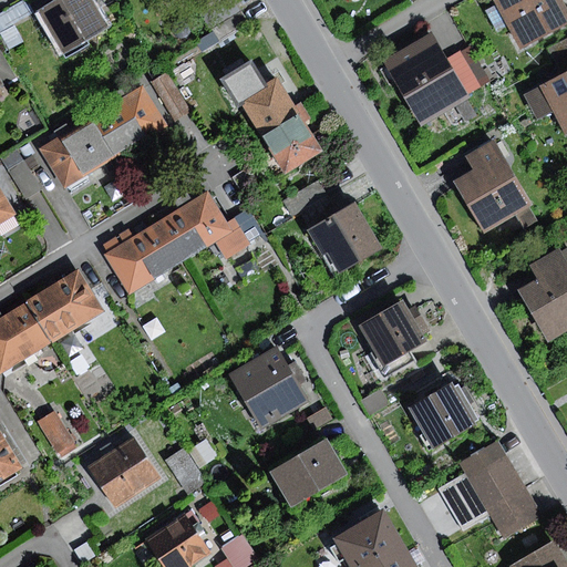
[(26,0),(0,14),(0,31),(33,12),(26,0)]
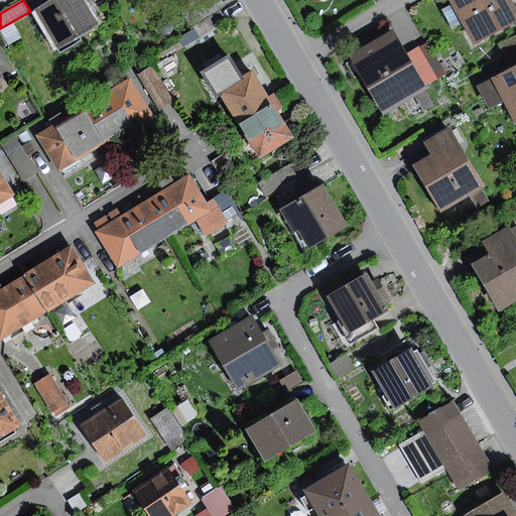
[(85,0),(52,0),(35,11),(58,49),(100,24),(85,0)]
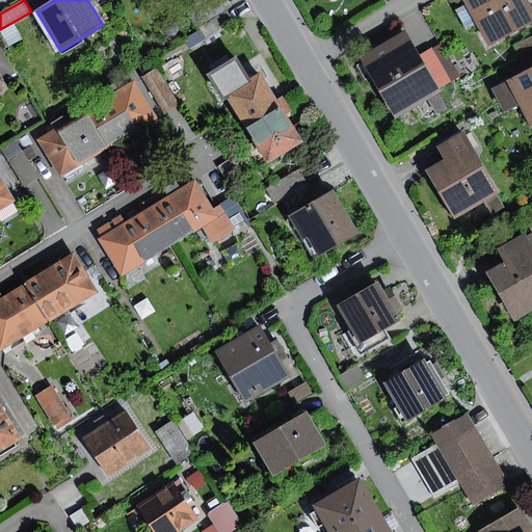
[(466,0),(464,1),(488,47),(531,23),(531,8),(527,0),(466,0)]
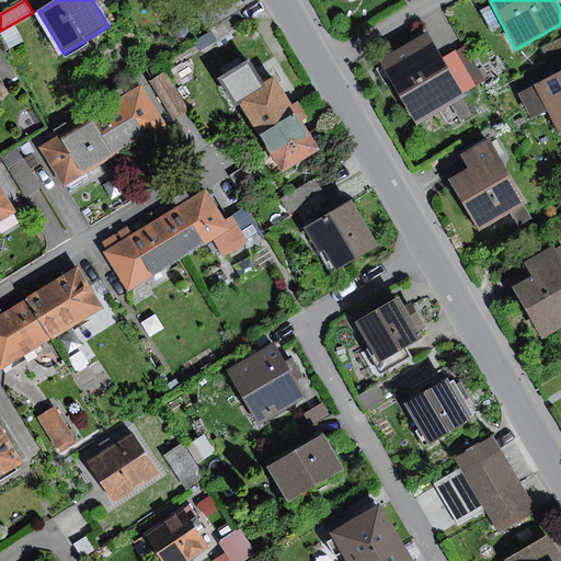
[(218,42),(212,32),(194,42),(201,53),(218,42)]
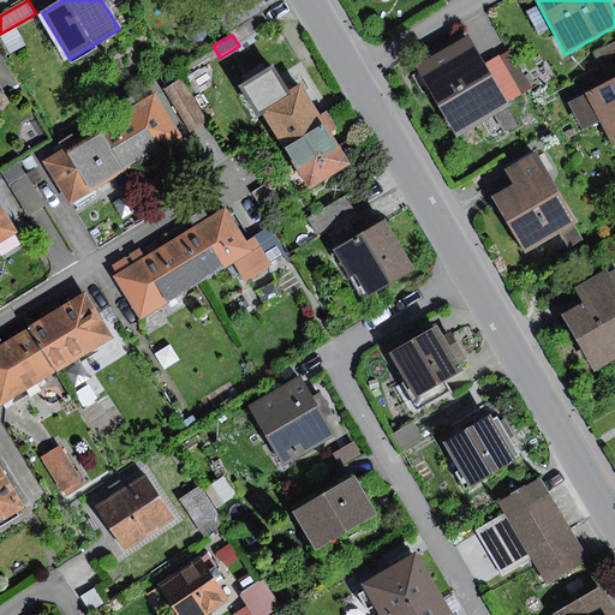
[(467,37),(417,67),(457,135),(507,106),(506,103),(483,65),(467,37)]
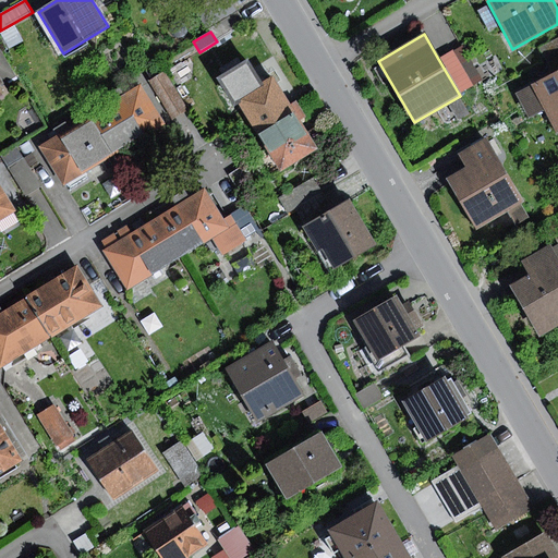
[(557,37),(538,48),(545,62),(557,56),(557,37)]
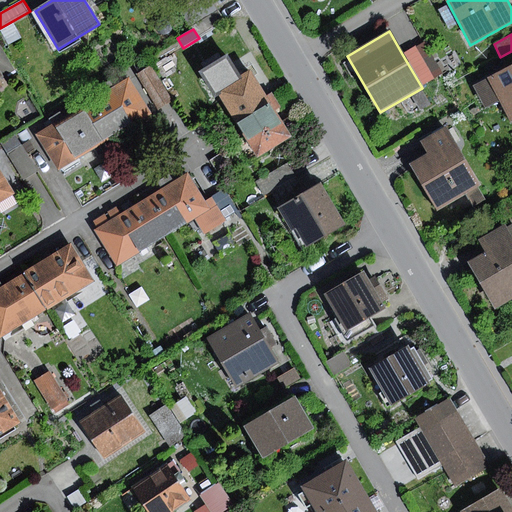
[(423,41),(402,54),(421,86),(442,74),(423,41)]
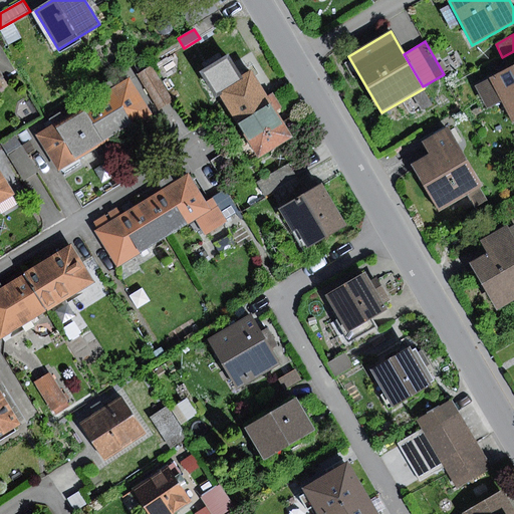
[(0,43),(0,69),(4,76),(15,69),(0,43)]
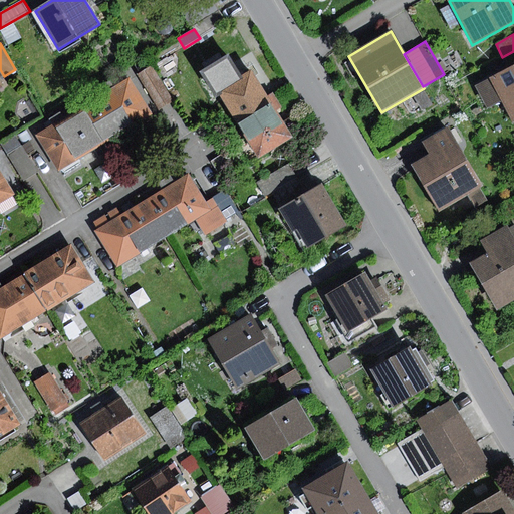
[(513,66),(513,51),(502,57),(508,69),(513,66)]
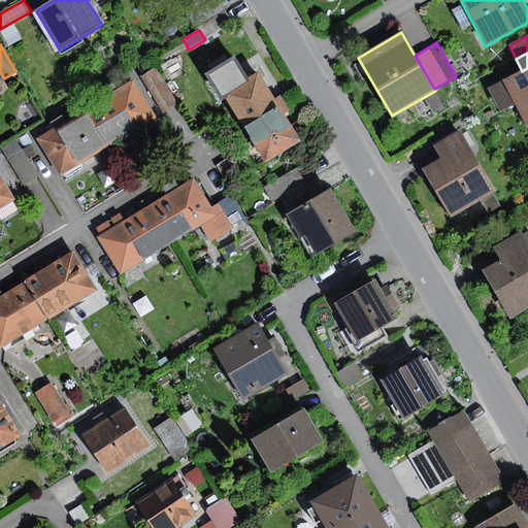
[(228,100),(245,129),(279,108),(258,73),(249,78),(234,56),(204,73),(223,103),(228,100)]
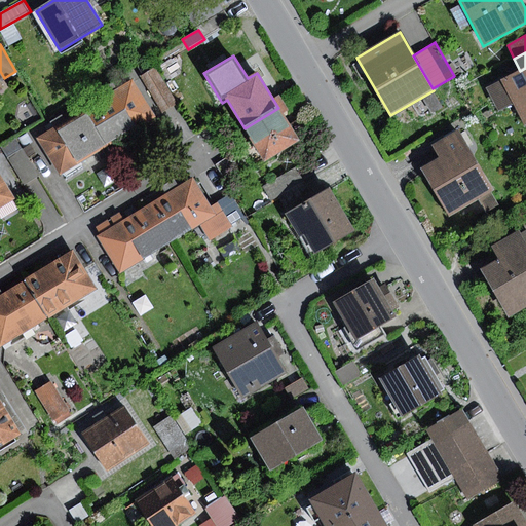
[(525,68),(520,71),(485,87),(496,112),(514,104),(524,126),(525,124),(525,68)]
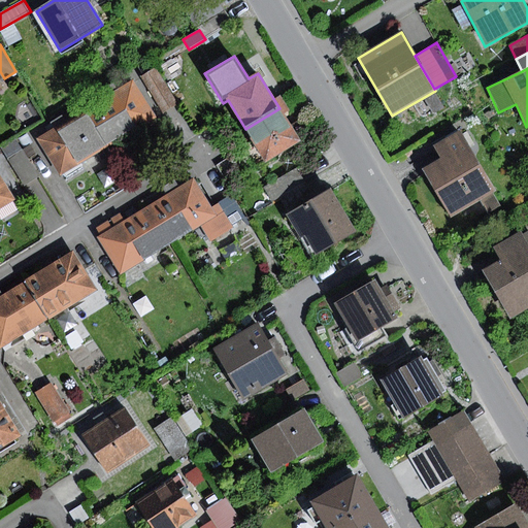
[(156,69),(141,77),(163,113),(178,104),(156,69)]
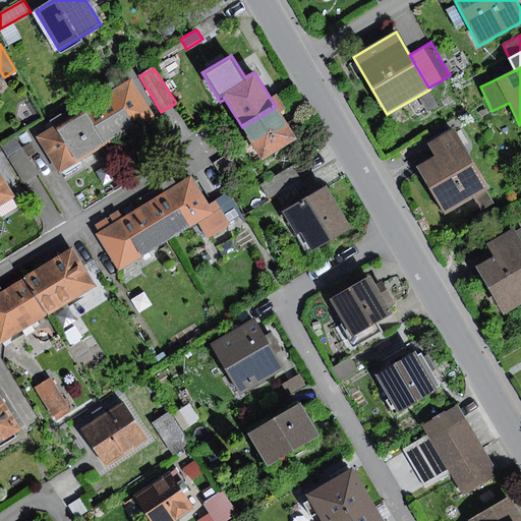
[(131,79),(82,109),(105,146),(154,116),(131,79)]
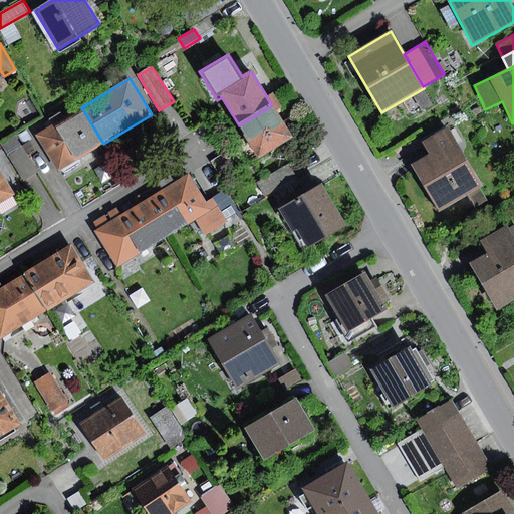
[(292,138),(272,105),(239,125),(259,158),(292,138)]
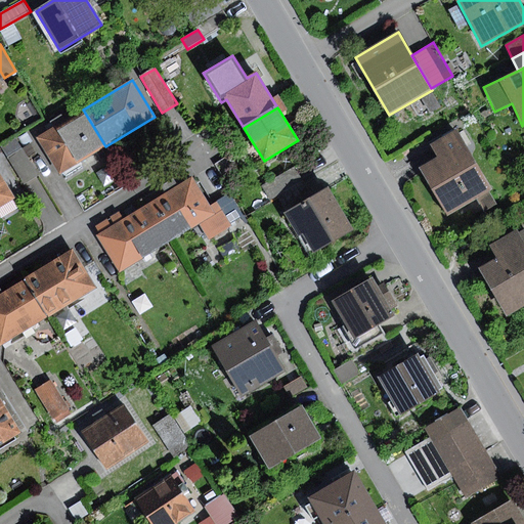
[(83,110),(37,138),(59,174),(105,146),(83,110)]
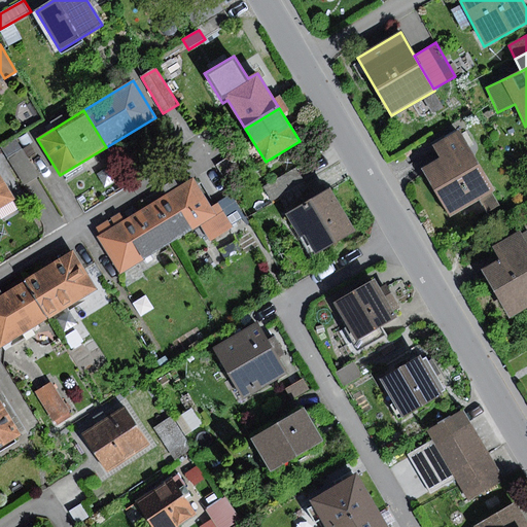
[(461,130),(434,145),(442,160),(423,170),(450,217),(496,191),(461,130)]
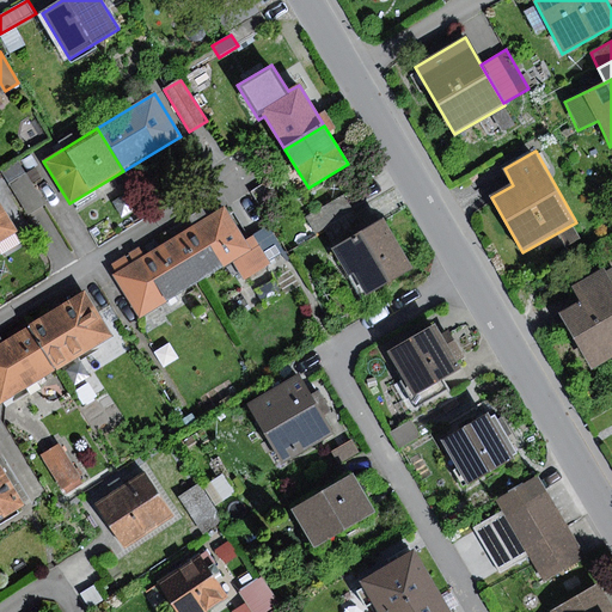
[(10,183),(26,173),(19,161),(2,172),(10,183)]
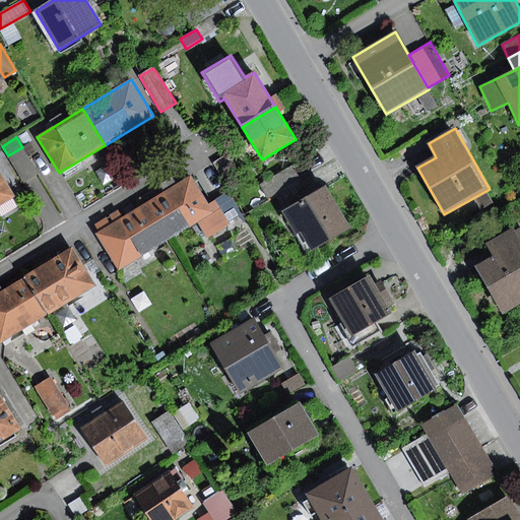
[(22,147),(8,155),(24,183),(39,174),(22,147)]
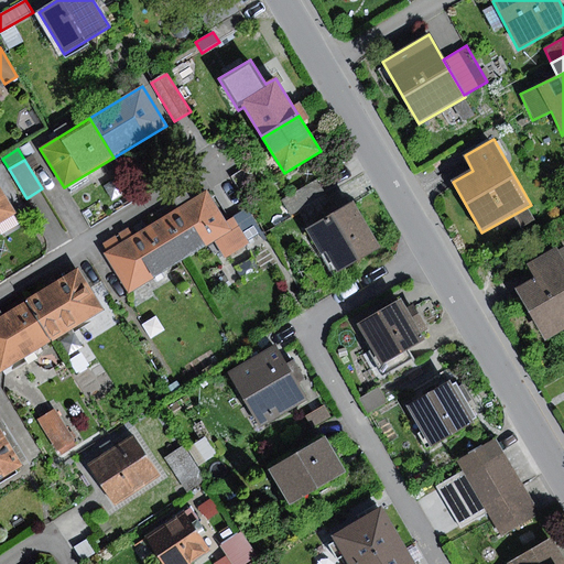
[(316,180),(283,201),(292,216),(297,213),(326,196),(316,180)]
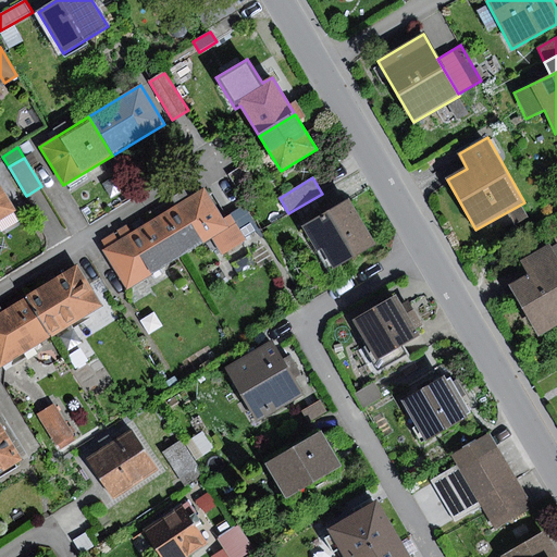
[(0,220),(16,211),(0,184),(0,220)]
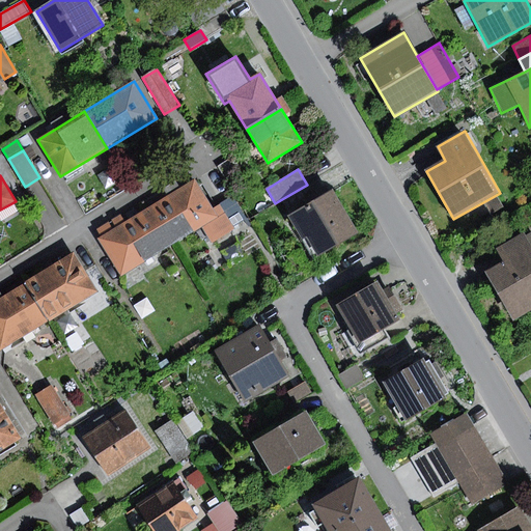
[(194,179),(151,205),(175,244),(203,227),(213,244),(235,229),(233,226),(220,204),(212,210),(194,179)]
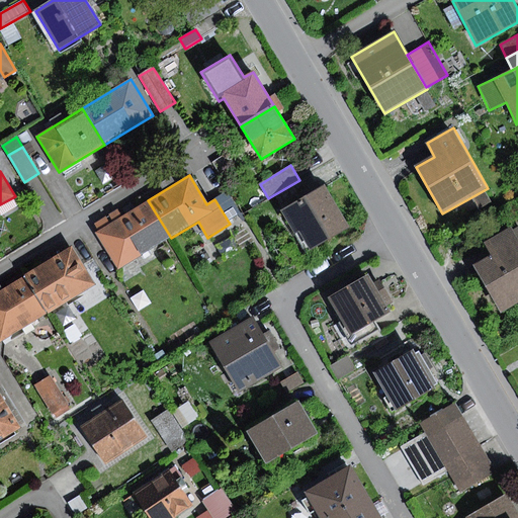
[(309,195),(299,180),(273,195),(282,210),(309,195)]
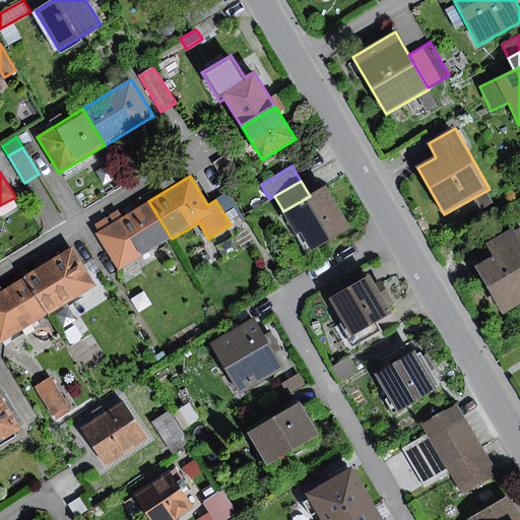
[(283,211),(309,253),(350,228),(325,186),(310,196),(283,211)]
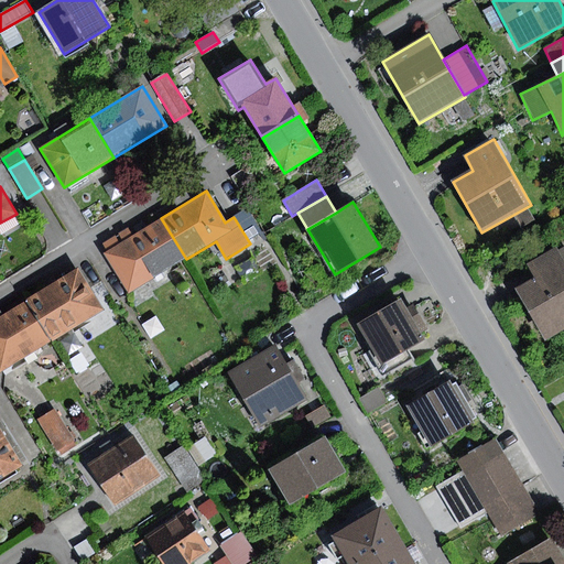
[(247,209),(234,217),(248,240),(261,231),(247,209)]
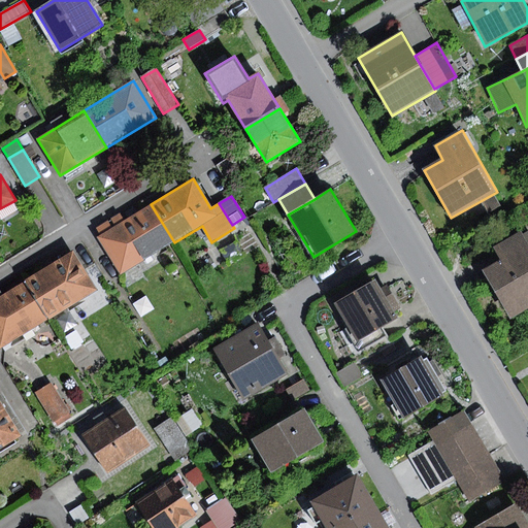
[(101,235),(98,237),(122,275),(174,242),(151,204),(125,221),(120,212),(96,227),(101,235)]
